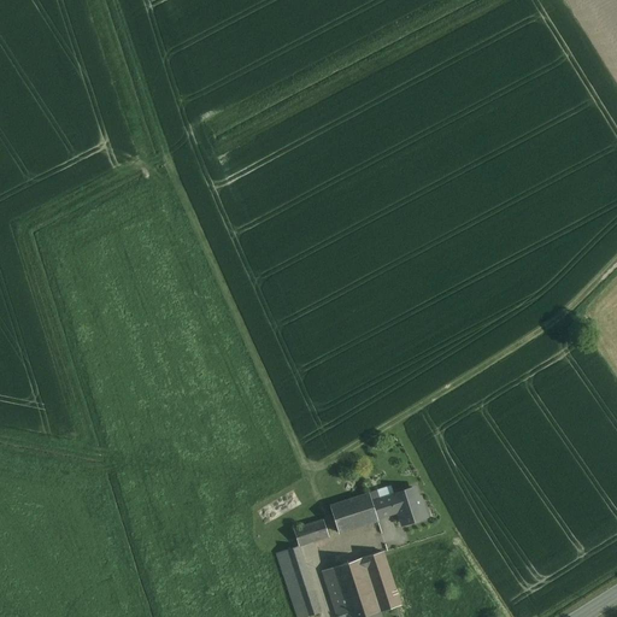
[(383,499),(388,515),(393,513),(392,512),(398,510),(403,524),(422,518),(418,509),(423,506),(421,497),(417,498),(415,488),(394,495),(394,497),(383,499)]
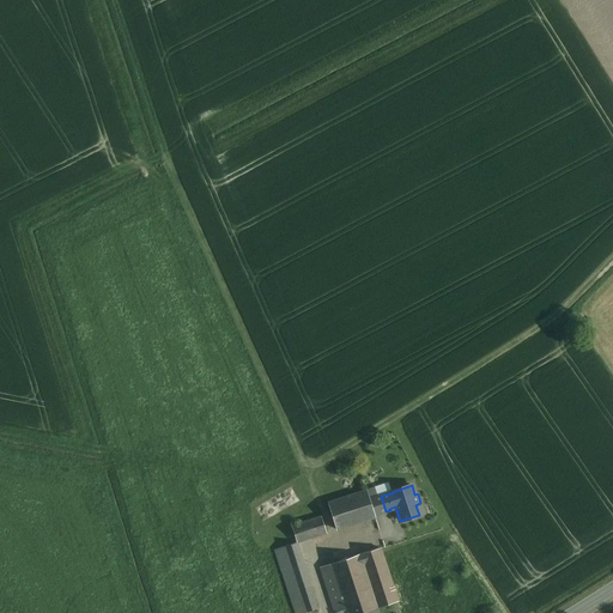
[(366,490),(329,502),(339,529),(376,517),(375,515),(370,499),(366,490)]
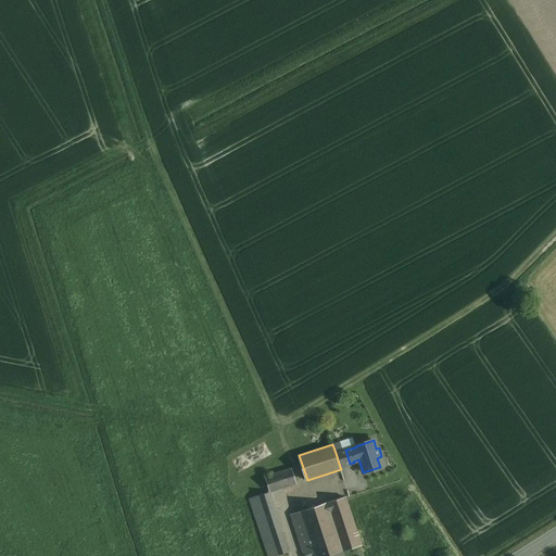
[(345,450),(336,453),(340,467),(350,464),(345,450)]
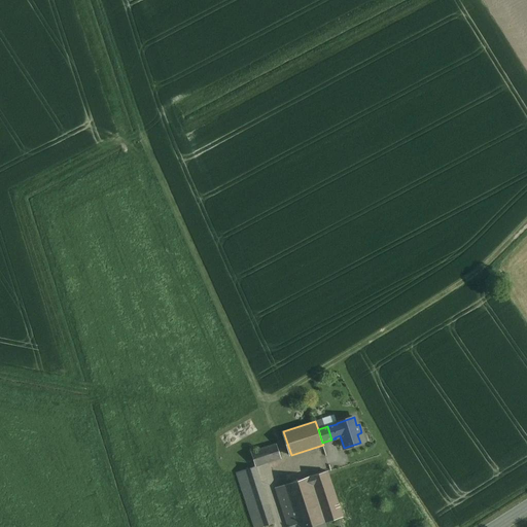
[(251,450),(256,466),(281,457),(276,442),(251,450)]
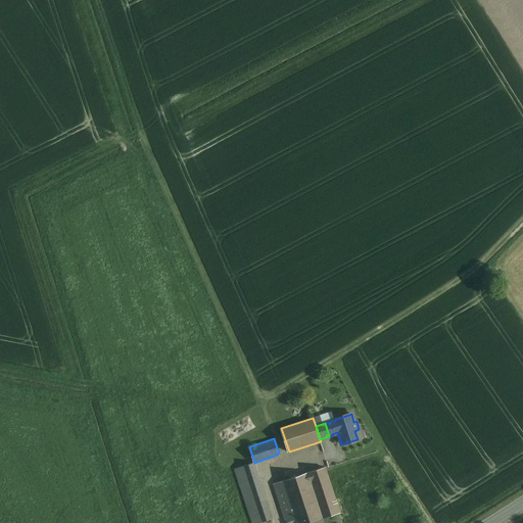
[(238,468),(254,463),(249,446),(233,452),(238,468)]
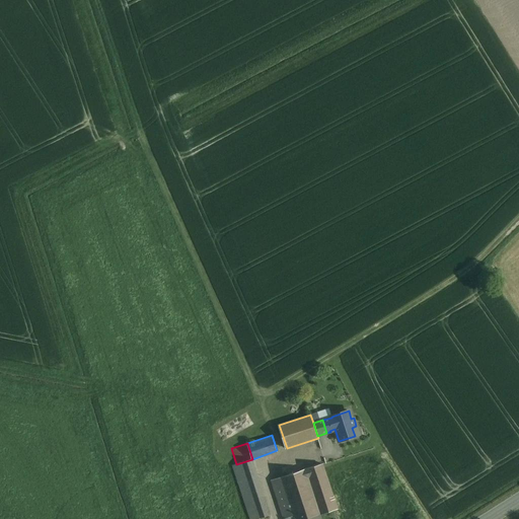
[(231,466),(249,518),(254,518),(272,513),(252,459),(236,464),(231,466)]
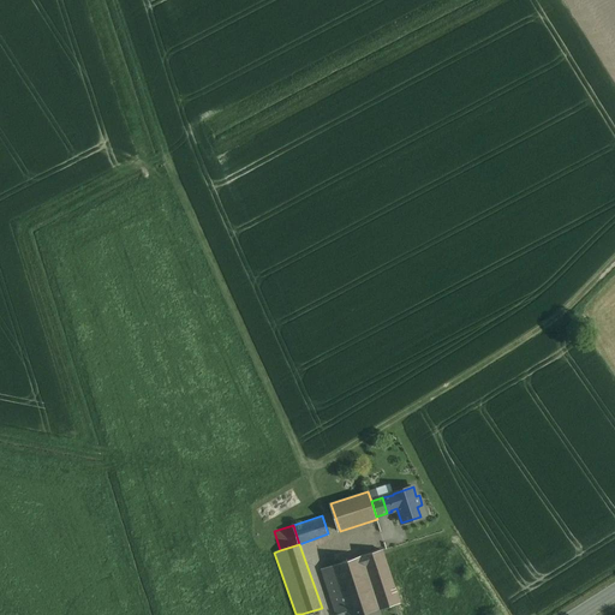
[(378,601),(382,609),(401,603),(383,549),(321,569),(336,614),(339,614),(378,601)]
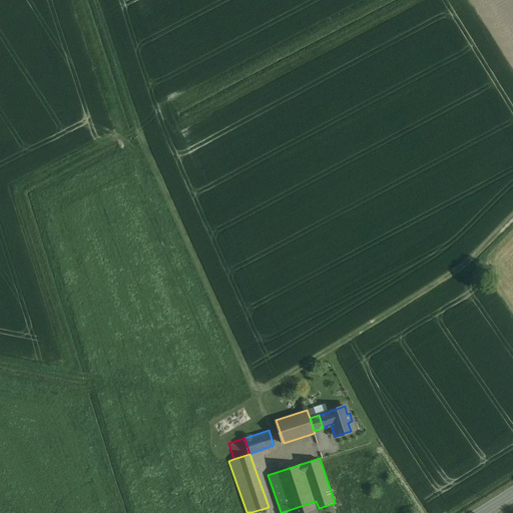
[(320,512),(319,508),(316,501),(283,512),(320,512)]
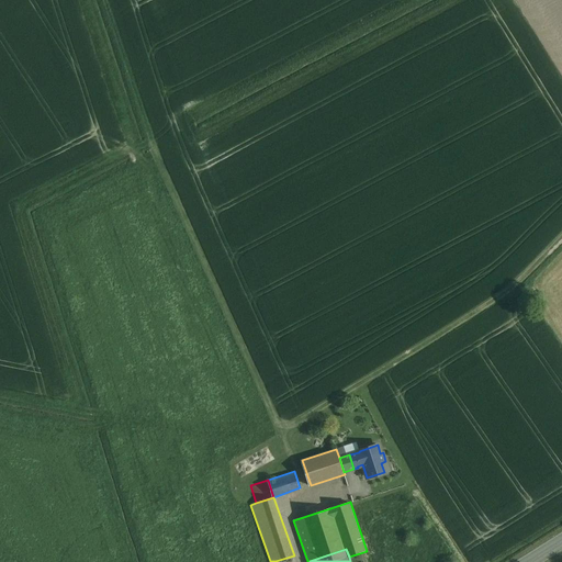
All buildings are outlined.
